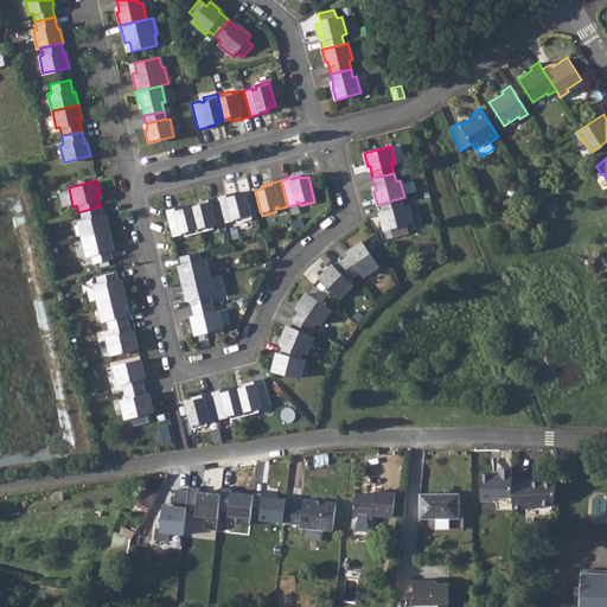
[(235,192),(217,197),(223,223),(232,221),(231,218),(235,218),(236,222),(250,218),(243,193),(236,196),(235,192)]
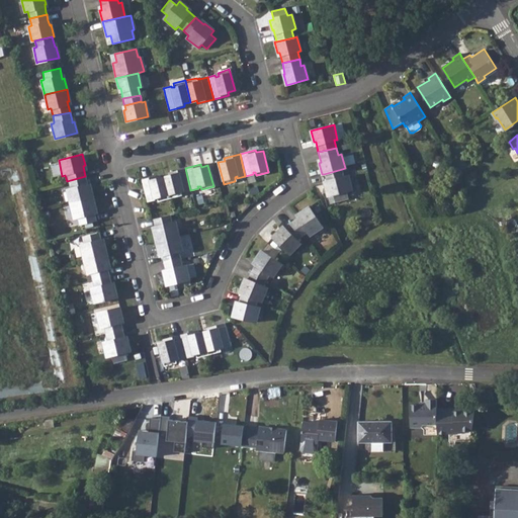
[(169,175),(163,176),(169,197),(180,194),(180,191),(182,190),(182,191),(190,190),(185,168),(169,172),(169,175)]
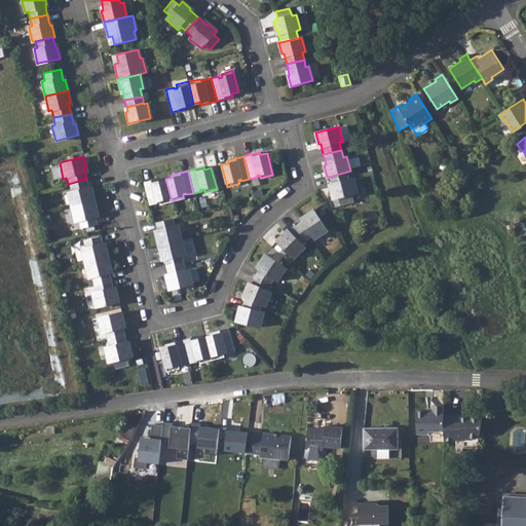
[(347,172),(329,177),(332,188),(330,188),(333,199),(337,197),(339,205),(353,202),(351,194),(355,193),(352,178),(348,179),(347,172)]
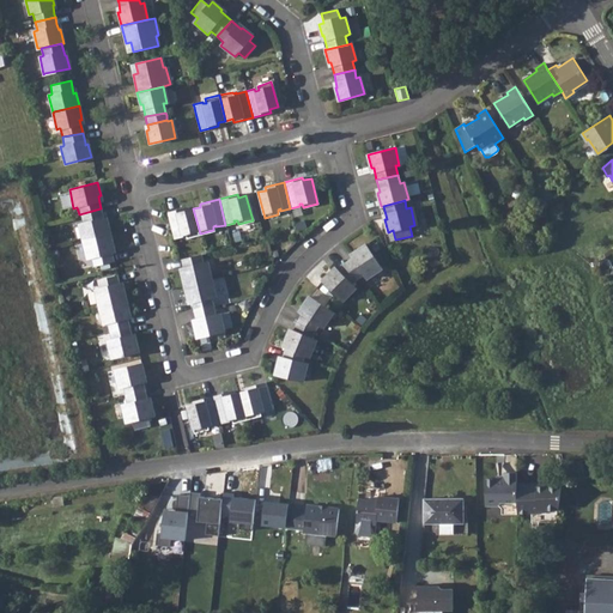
[(165,212),(171,238),(181,236),(181,234),(183,234),(186,237),(200,234),(193,208),(186,211),(184,207),(165,212)]
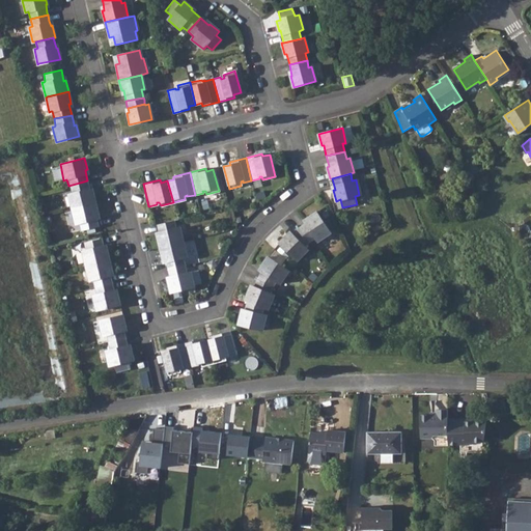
[(87,180),(68,186),(70,191),(66,192),(71,208),(94,203),(91,191),(89,191),(87,180)]
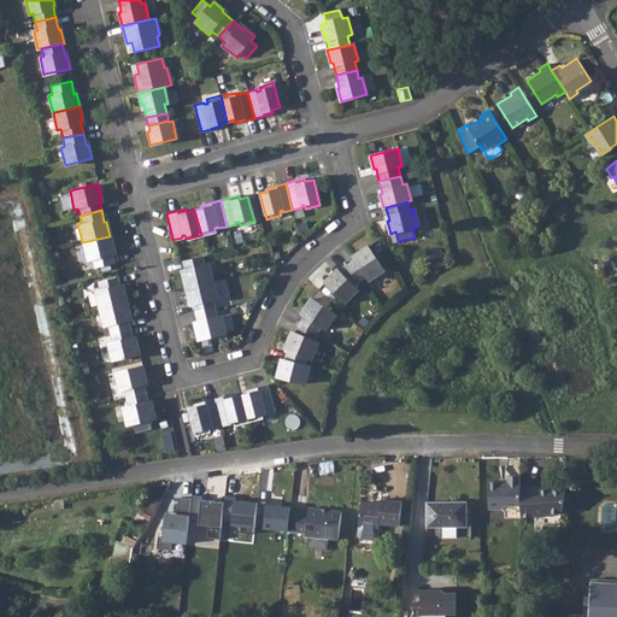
[(110,236),(82,242),(87,262),(89,260),(92,268),(113,263),(111,250),(113,248),(110,236)]
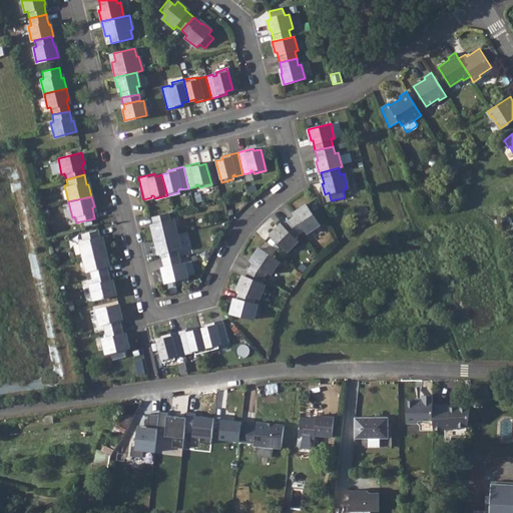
[(287,219),(294,228),(299,233),(304,230),(307,232),(319,224),(316,220),(305,204),(296,210),(297,213),(287,219)]
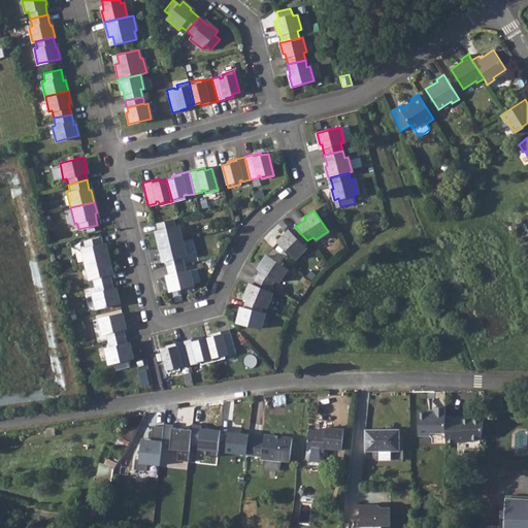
[(172,219),(154,223),(157,234),(155,234),(158,245),(182,240),(177,225),(174,226),(172,219)]
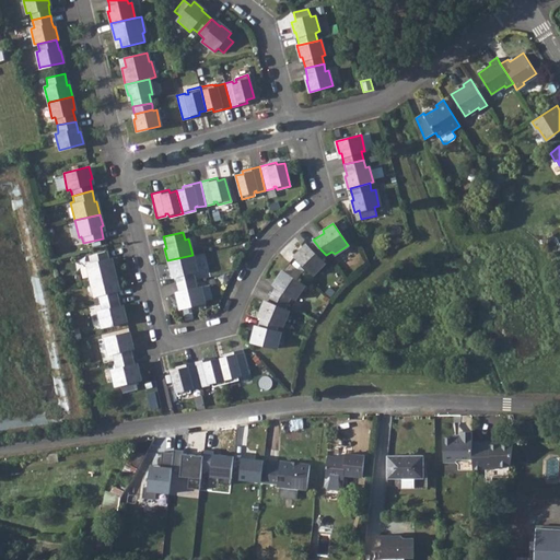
[(326,255),(321,249),(313,240),(304,249),(302,247),(294,255),(296,258),(312,275),(324,263),(321,259),(326,255)]
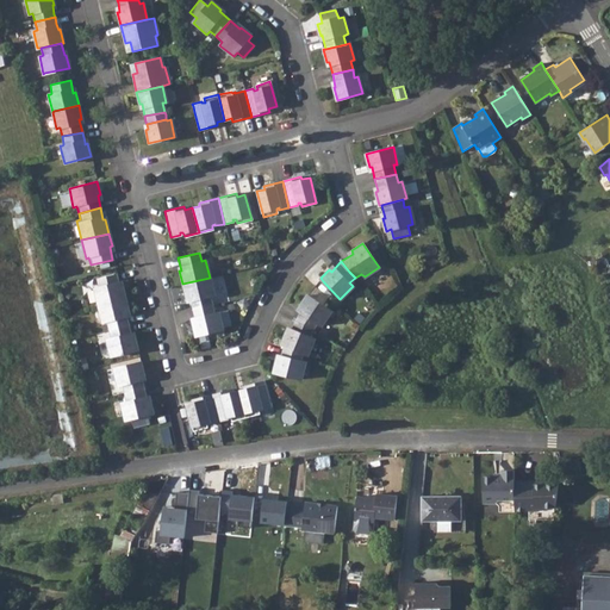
[(92,286),(97,304),(124,298),(120,285),(118,285),(116,273),(94,278),(95,285),(92,286)]
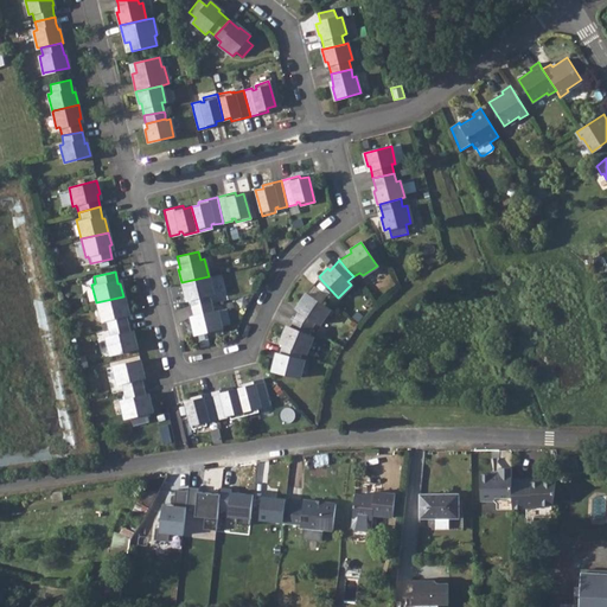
[(209,276),(181,282),(184,295),(186,295),(189,307),(211,302),(209,294),(212,293),(209,276)]
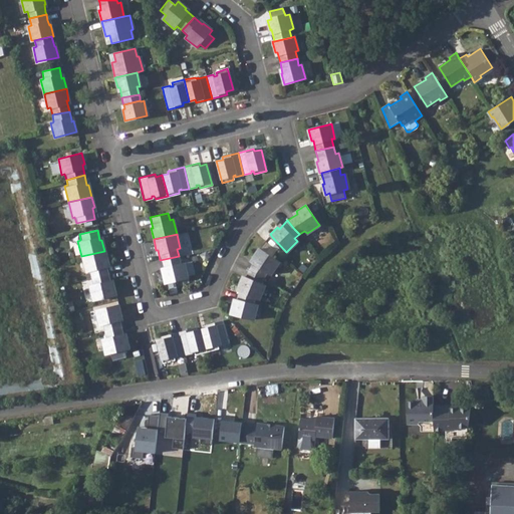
[(254,259),(247,269),(263,278),(267,272),(270,274),(278,262),(258,248),(252,258),(254,259)]
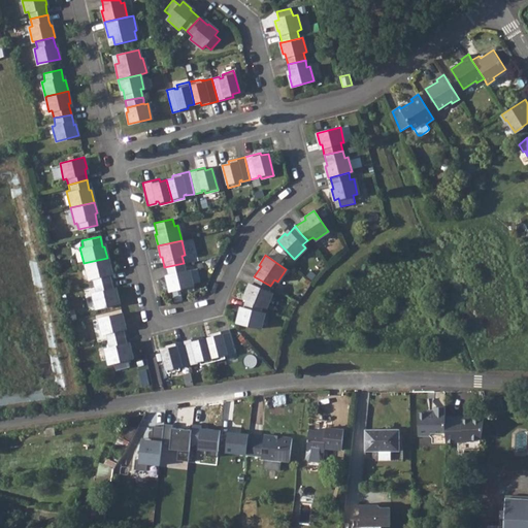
[(107,258),(84,263),(88,279),(90,278),(92,286),(110,281),(108,269),(109,269),(107,258)]
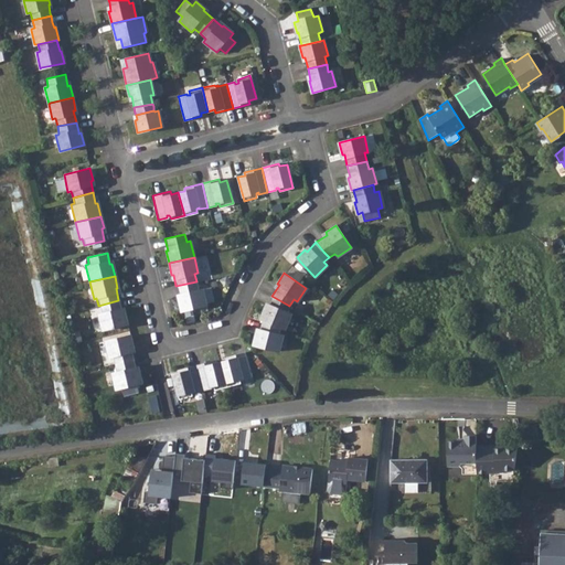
[(196,281),(176,286),(179,298),(177,298),(180,311),(205,305),(201,288),(199,289),(196,281)]
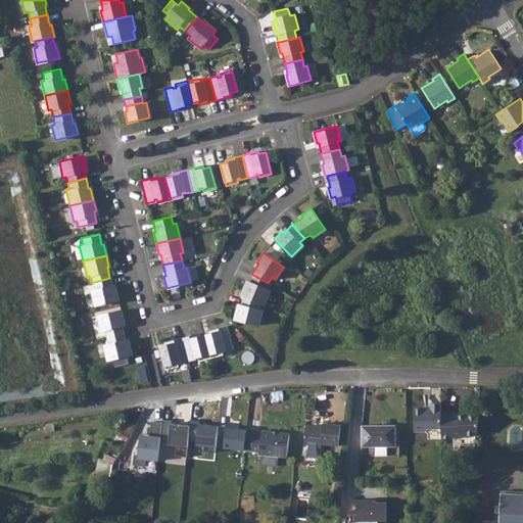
[(240,294),(241,295),(258,303),(263,304),(269,290),(266,288),(268,283),(251,274),(246,285),(244,284),(240,294)]
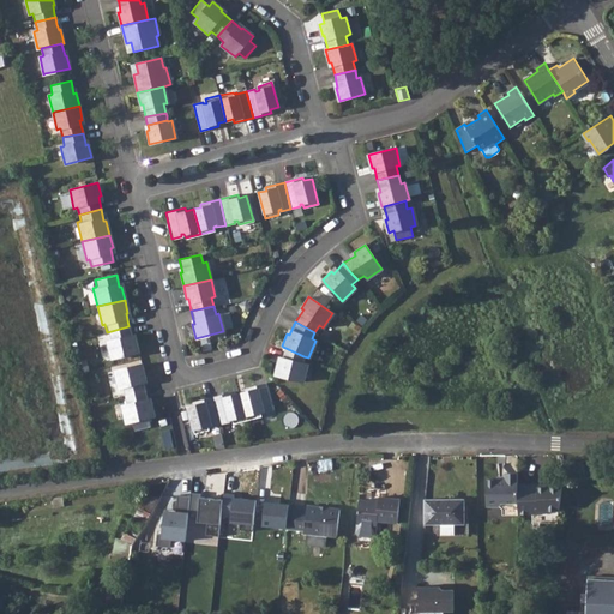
[(128,326),(107,332),(108,338),(104,339),(109,359),(137,351),(133,338),(132,338),(128,326)]
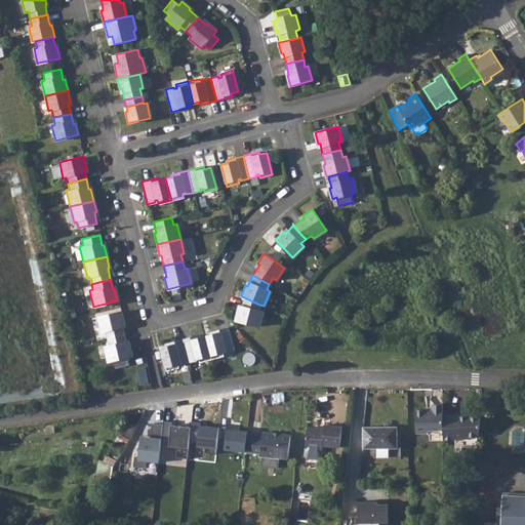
[(237,309),(234,320),(257,326),(261,312),(258,311),(259,305),(242,296),(240,310),(237,309)]
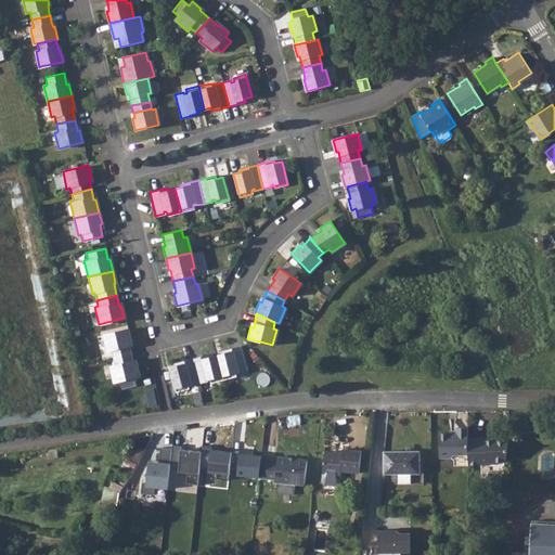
[(110,350),(111,358),(130,353),(127,341),(129,340),(127,328),(101,334),(105,351),(110,350)]
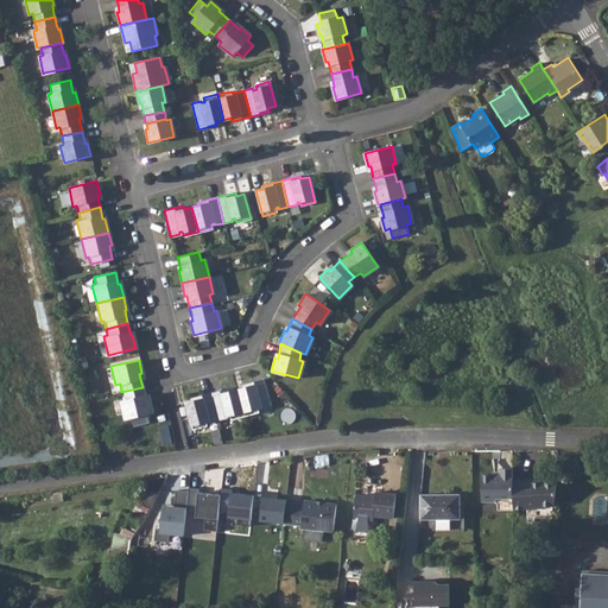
[(249,387),(241,390),(248,416),(261,412),(260,407),(264,407),(264,410),(274,406),(267,379),(248,384),(249,387)]
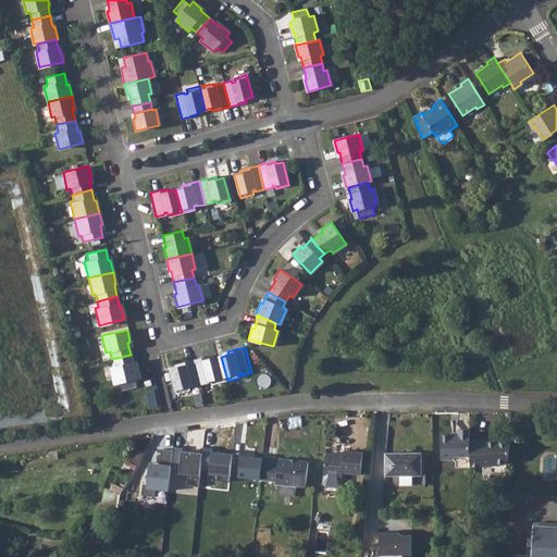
[(131,355),(111,359),(113,366),(109,368),(113,383),(119,382),(121,390),(135,386),(133,378),(138,376),(135,366),(133,366),(131,355)]
